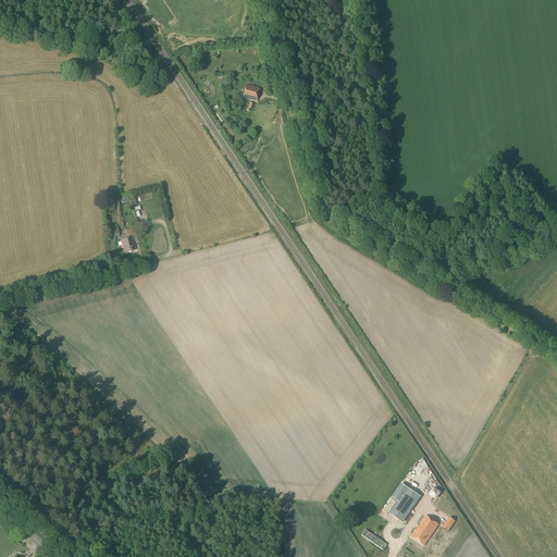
[(268,93),(280,89),(277,79),(265,83),(268,93)]
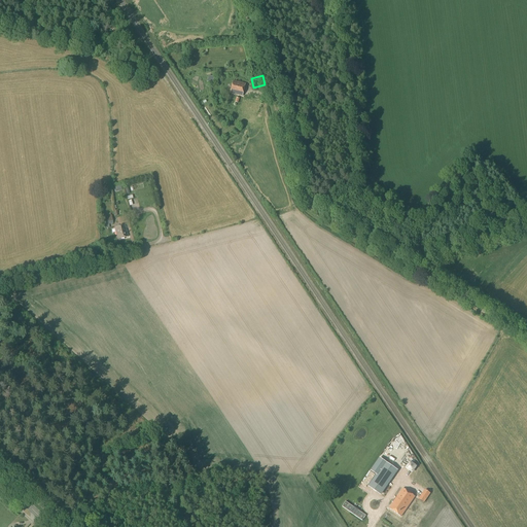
[(242,96),(245,83),(234,81),(231,93),(242,96)]
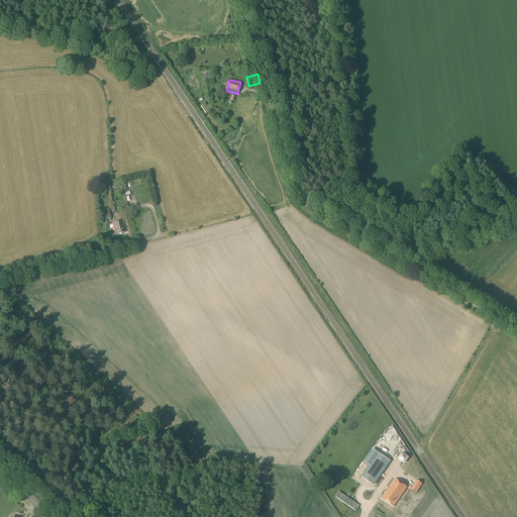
[(261,126),(263,119),(236,113),(234,120),(261,126)]
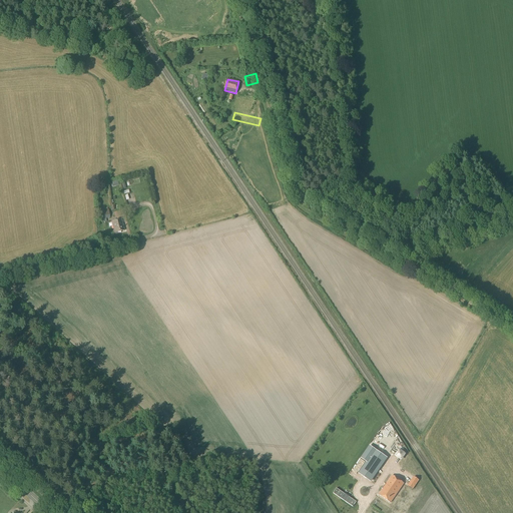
[(107,209),(107,208),(99,209),(100,214),(101,219),(109,217),(108,209),(107,209)]
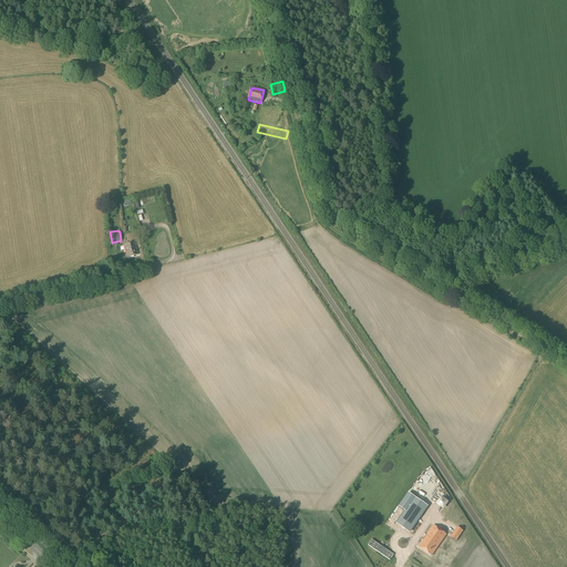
[(127,257),(137,255),(134,243),(124,245),(127,257)]
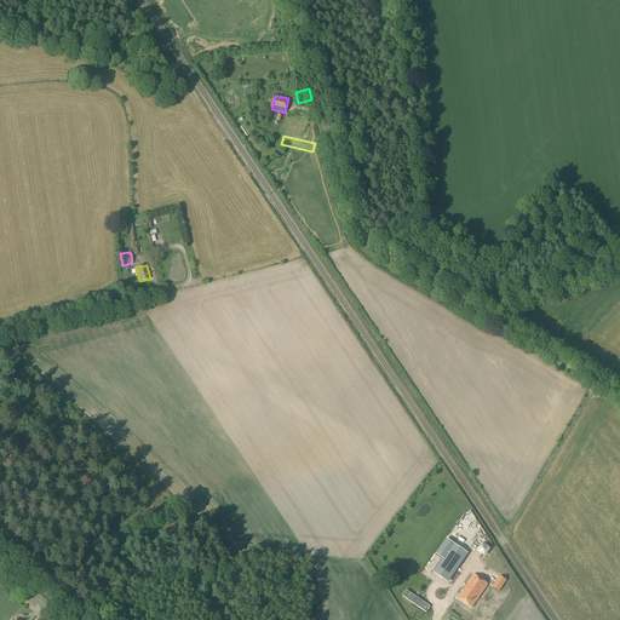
[(447,583),(468,554),(447,538),(436,552),(445,558),(434,573),(447,583)]
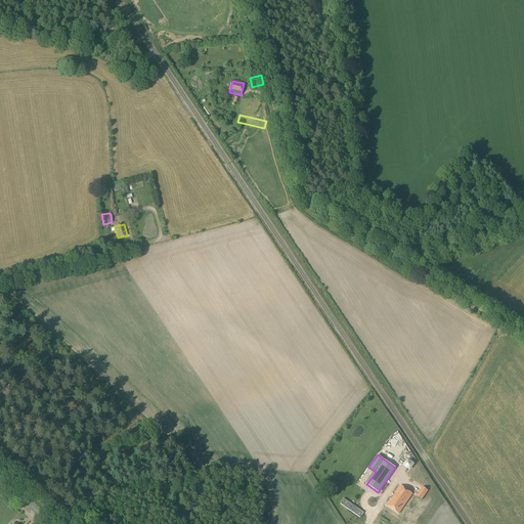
[(399,514),(412,494),(400,486),(387,506),(399,514)]
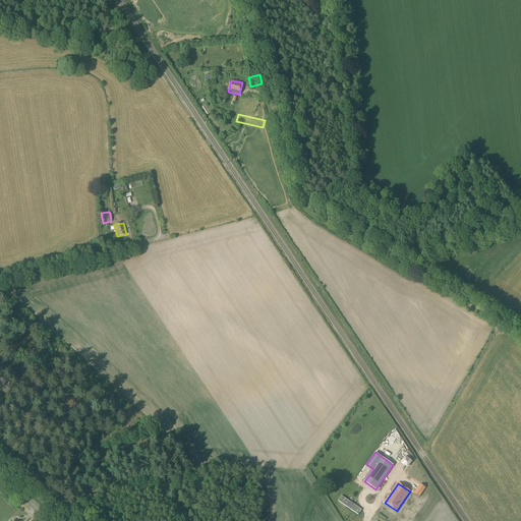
[(418,498),(425,488),(420,484),(413,494),(418,498)]
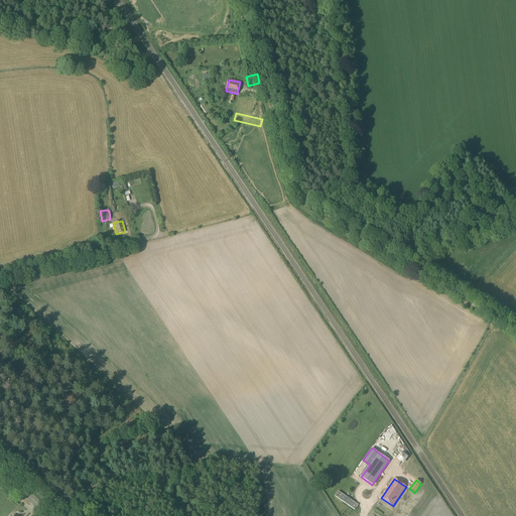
[(360,494),(362,489),(354,486),(352,491),(360,494)]
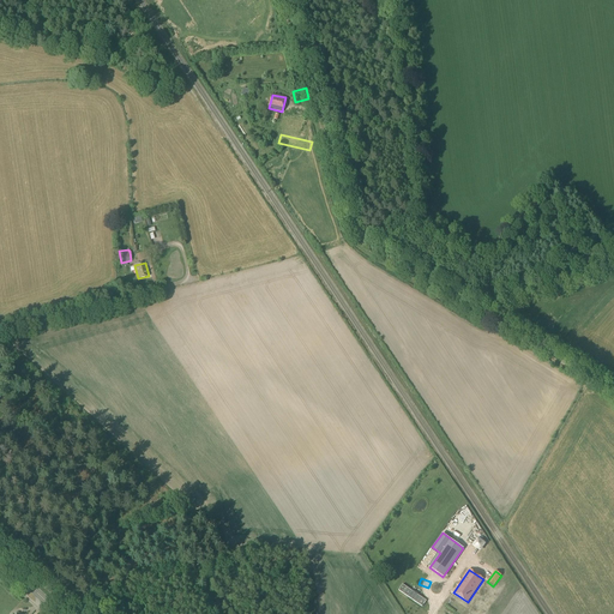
[(427,600),(403,584),(398,590),(422,606),(427,600)]
